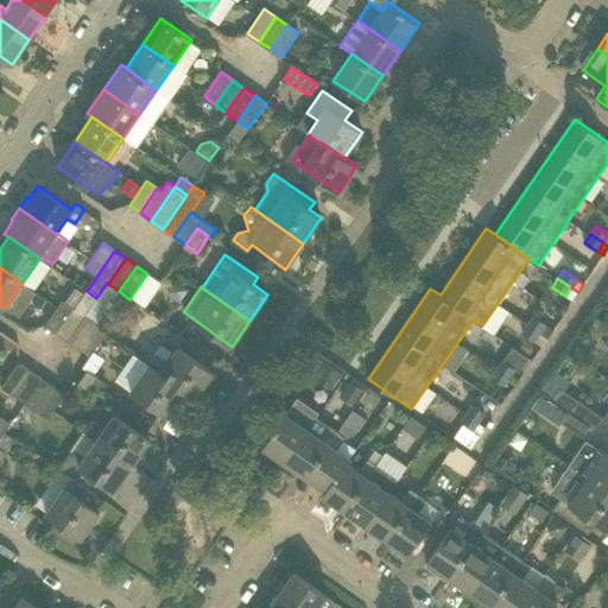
[(75,309),(74,308),(57,333),(68,341),(86,316),(84,315),(96,298),(87,291),(75,309)]
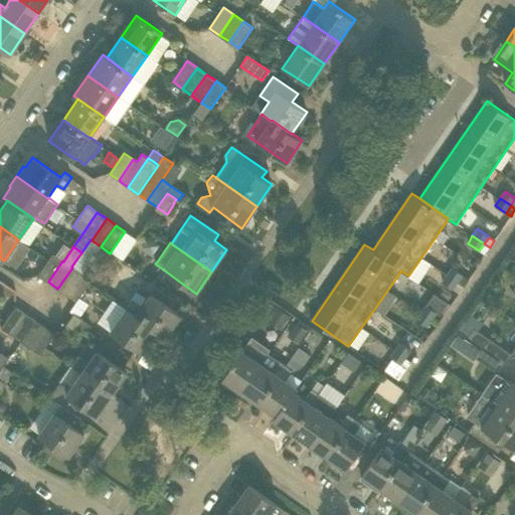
[(48,282),(62,261),(53,253),(38,276),(48,282)]
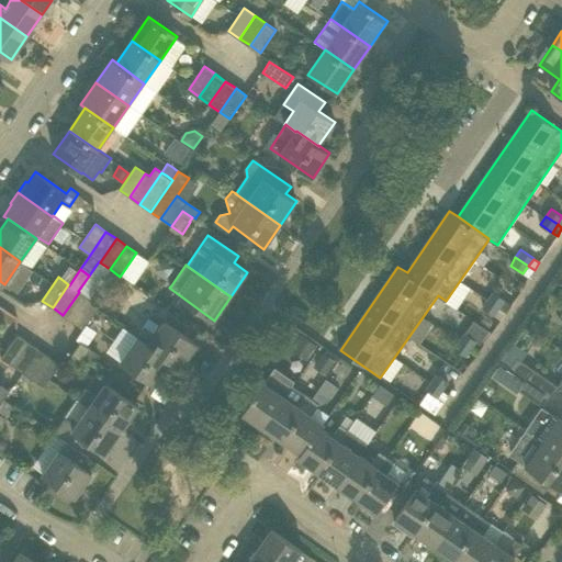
[(499,307),(505,300),(492,291),(486,299),(499,307)]
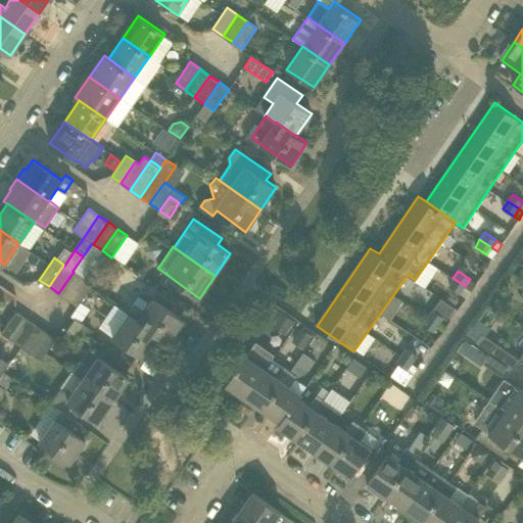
[(83,278),(74,272),(58,293),(68,299),(83,278)]
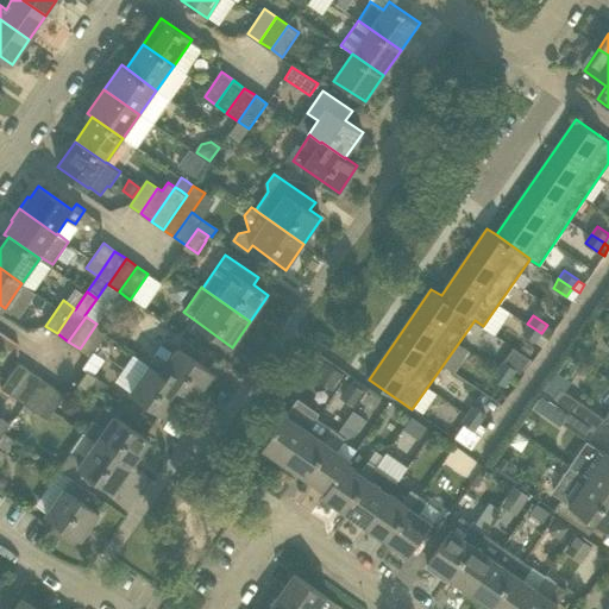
[(90,357),(92,356),(108,332),(96,324),(80,349),(90,357)]
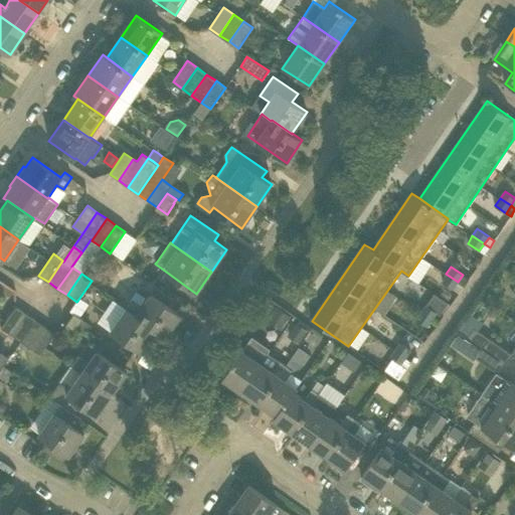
[(442,281),(453,289),(458,282),(446,274),(442,281)]
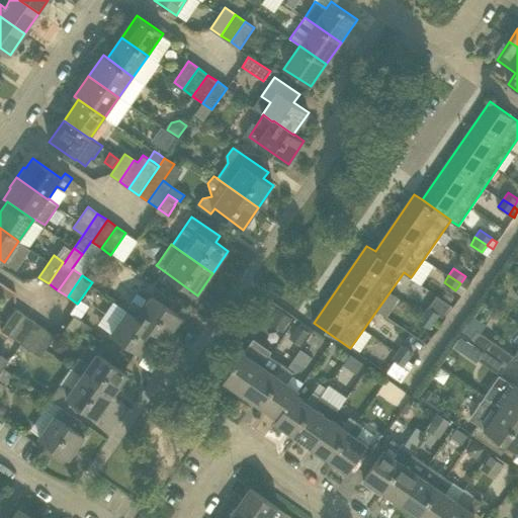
[(466,288),(471,281),(465,276),(460,283),(466,288)]
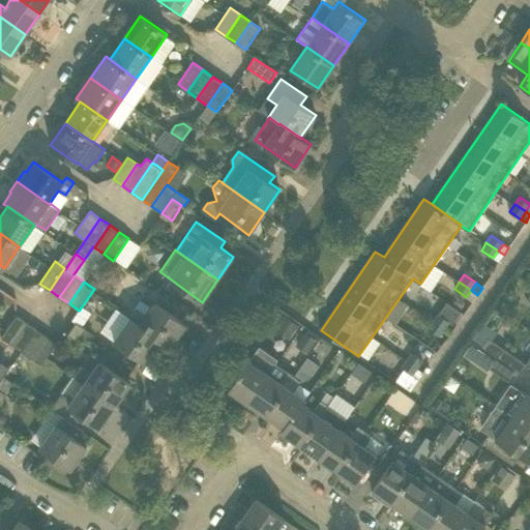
[(466,297),(473,302),(477,295),(471,290),(466,297)]
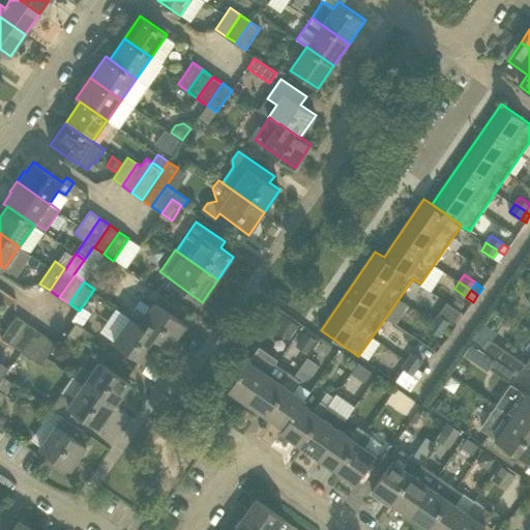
[(186,324),(145,295),(142,299),(141,298),(130,313),(133,314),(130,318),(141,325),(140,326),(160,340),(160,341),(171,347),(186,324)]
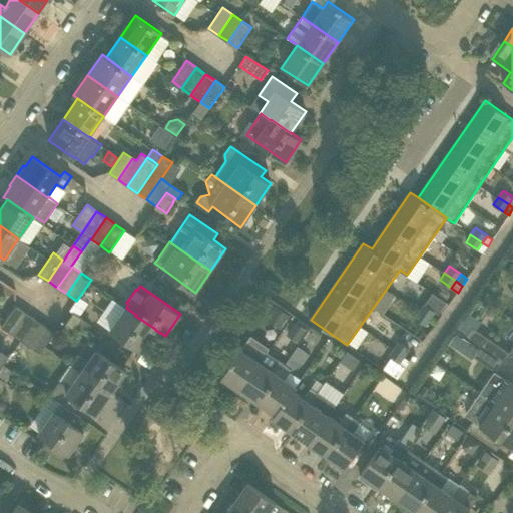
[(425,304),(423,303),(419,310),(430,319),(435,311),(425,304)]
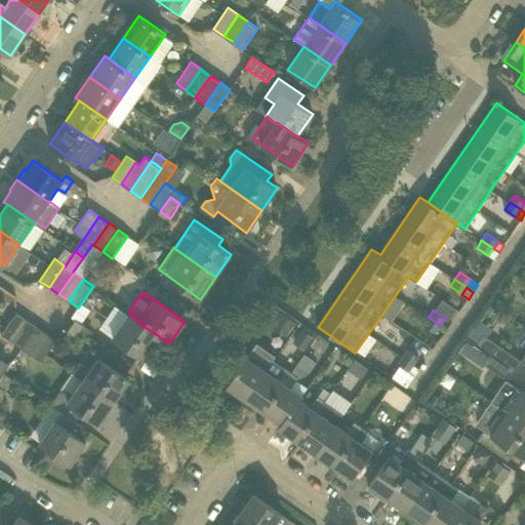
[(282,312),(273,327),(287,336),(296,322),(282,312)]
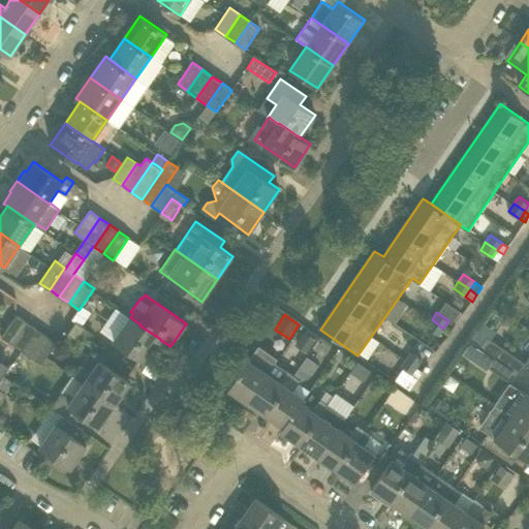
[(11,344),(27,321),(17,315),(1,337),(11,344)]
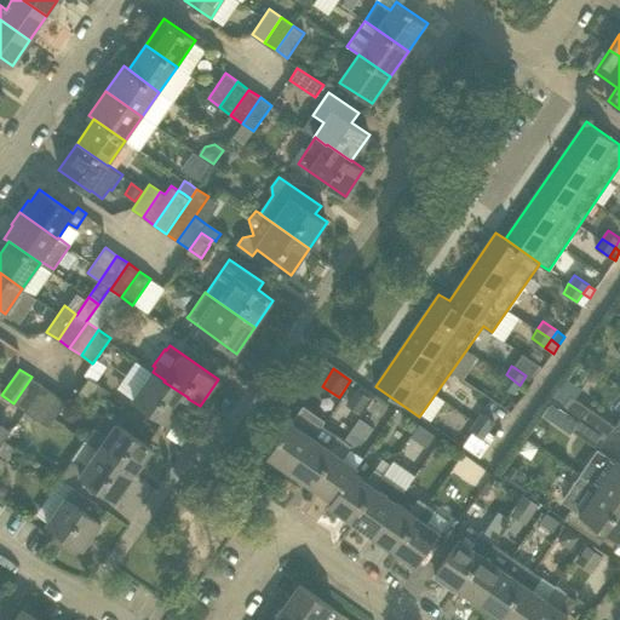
[(170,424),(188,399),(188,397),(164,382),(165,380),(153,372),(133,399),(170,424)]
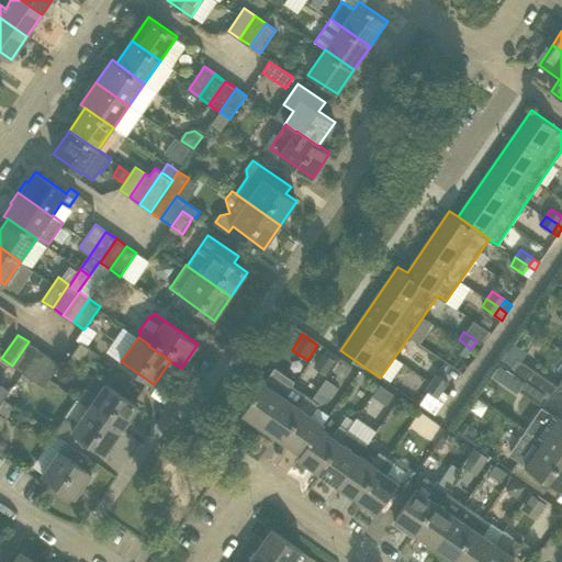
[(465,357),(471,349),(459,339),(453,348),(465,357)]
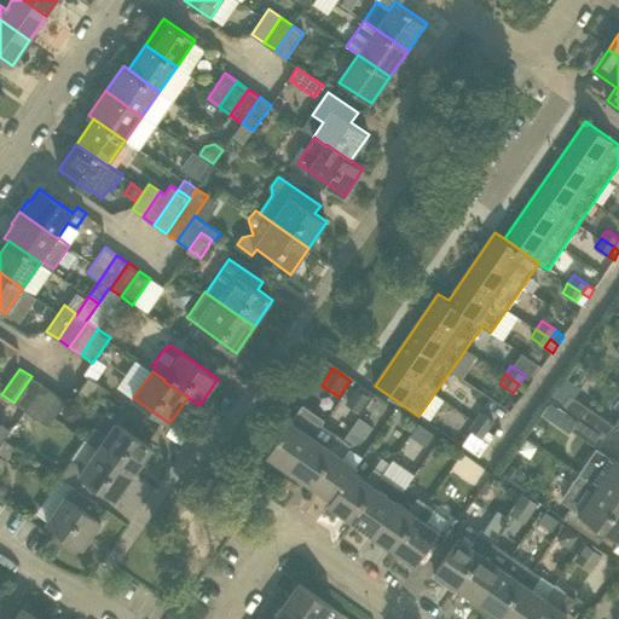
[(25,411),(44,385),(32,376),(13,403),(25,411)]
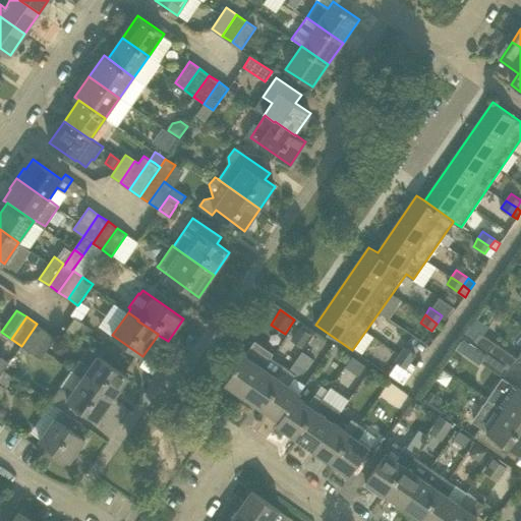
[(75,316),(66,329),(75,335),(80,328),(83,324),(83,323),(75,316)]
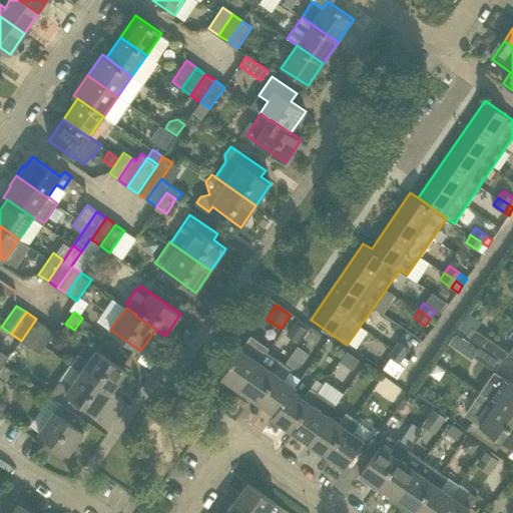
[(30,347),(45,326),(36,319),(21,341),(30,347)]
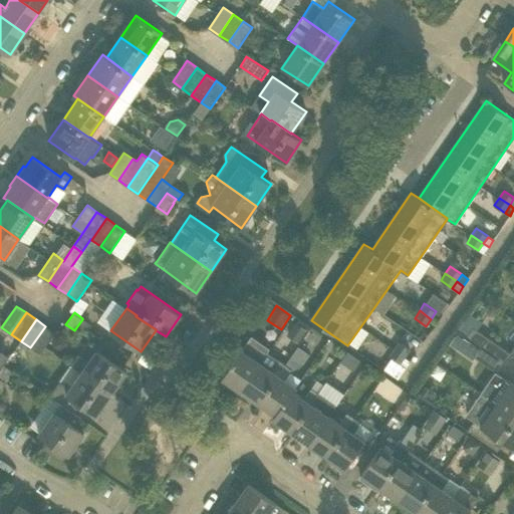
[(299,343),(307,330),(295,322),(286,335),(299,343)]
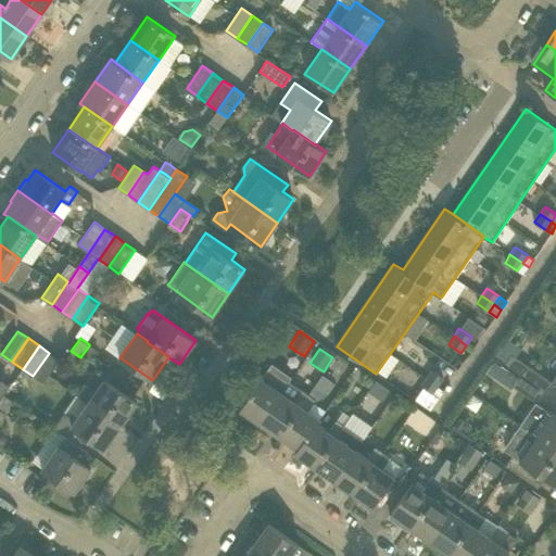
[(60,359),(49,353),(33,376),(43,383),(60,359)]
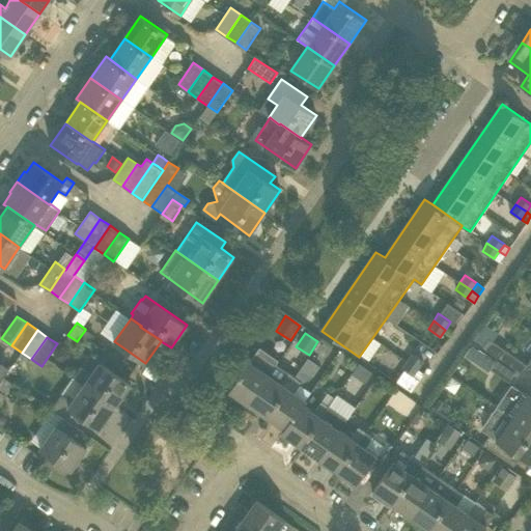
[(526,364),(488,338),(481,347),(498,358),(497,359),(520,373),(526,364)]
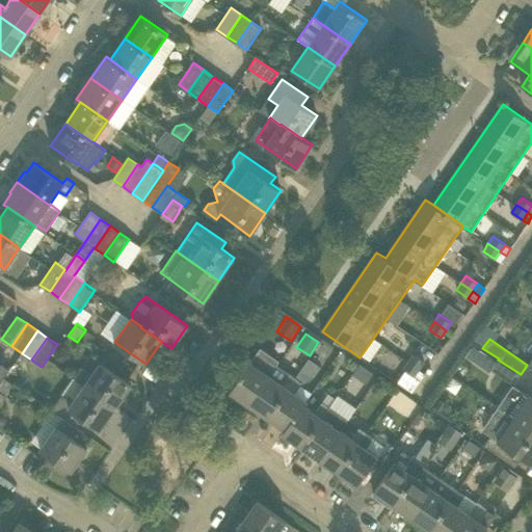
[(258,351),(250,362),(230,391),(249,404),(269,375),(258,367),(265,356),(258,351)]
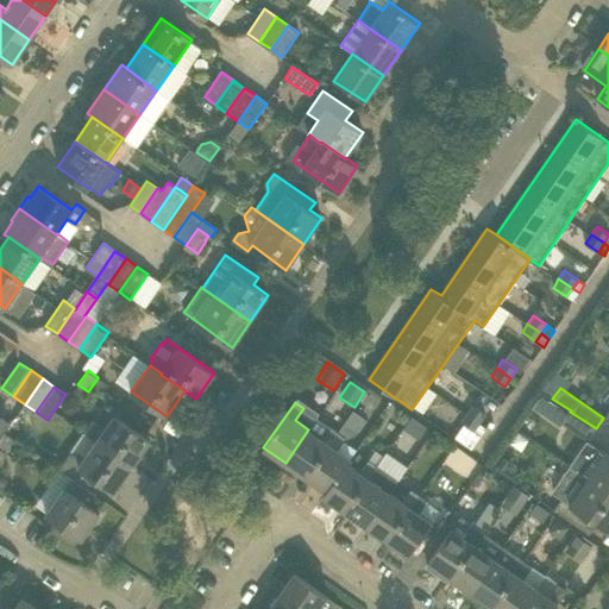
[(485,414),(472,405),(466,413),(479,422),(485,414)]
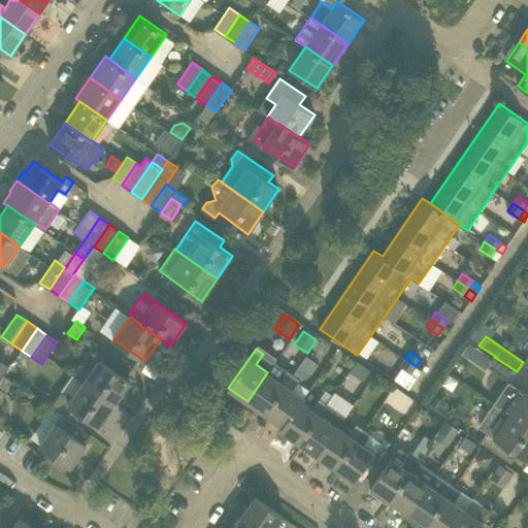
[(301,380),(311,374),(319,363),(306,355),(294,374),(300,378),(301,380)]
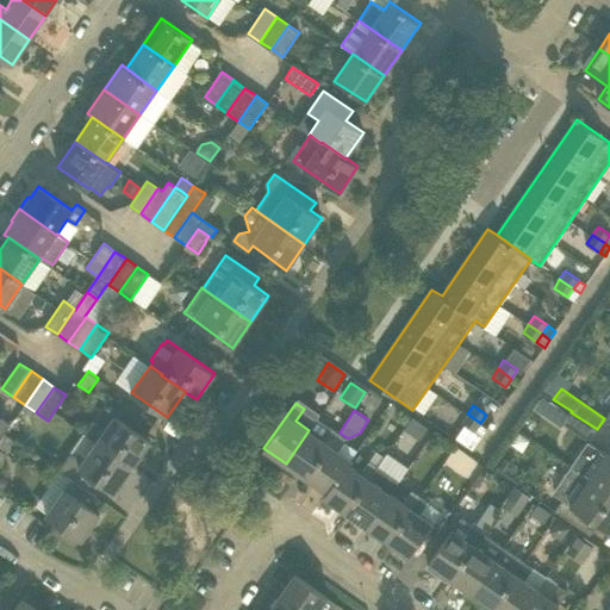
[(589,441),(597,429),(571,412),(564,423),(589,441)]
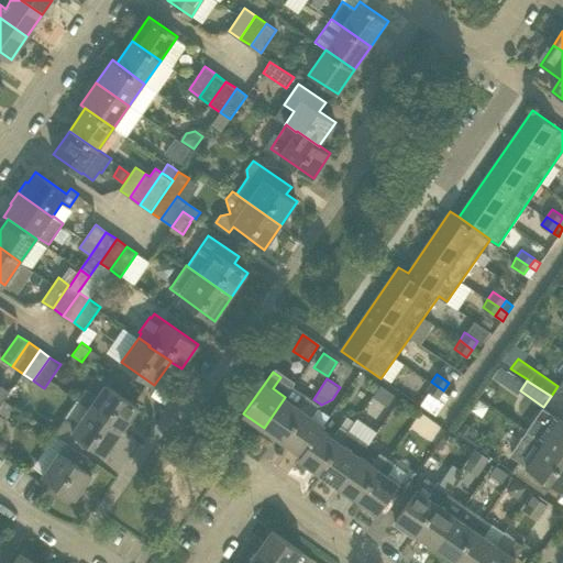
[(443,392),(443,390),(431,382),(426,389),(438,398),(443,392)]
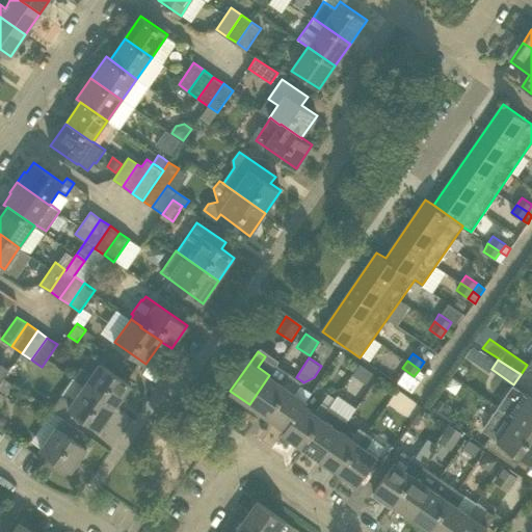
[(115,407),(131,384),(100,363),(92,374),(82,367),(74,378),(115,407)]
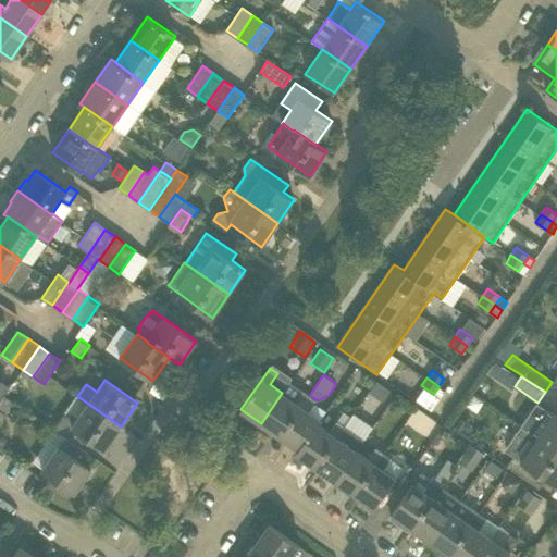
[(396,394),(376,381),(369,391),(388,404),(396,394)]
